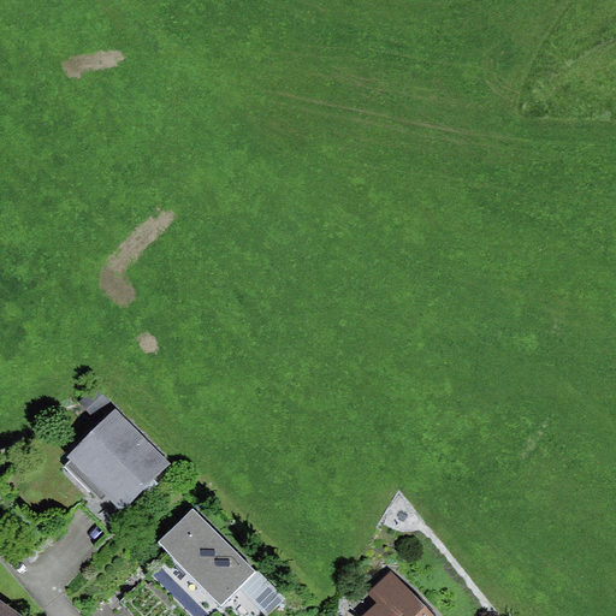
[(102,427),(118,412),(94,389),(78,403),(102,427)]
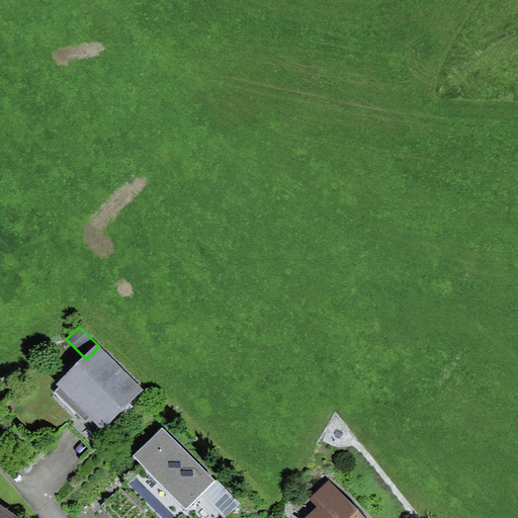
[(86,359),(55,391),(77,413),(87,423),(90,419),(102,431),(143,391),(99,346),(86,359)]
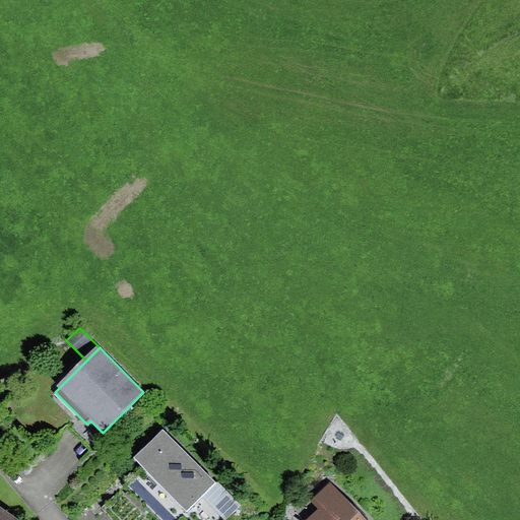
[(163,431),(134,459),(187,512),(201,497),(215,483),(163,431)]
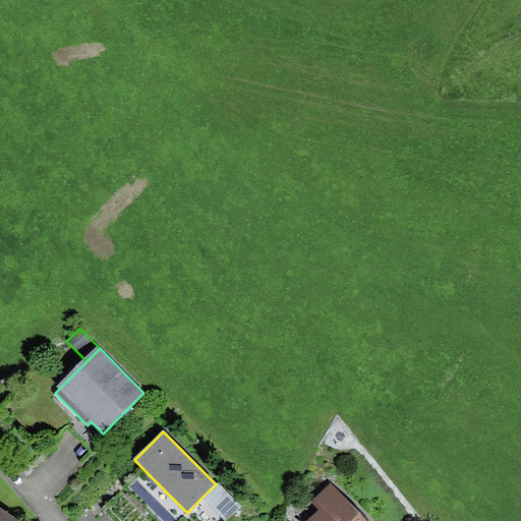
[(216,484),(201,498),(224,520),(226,520),(242,507),(218,482),(216,484)]
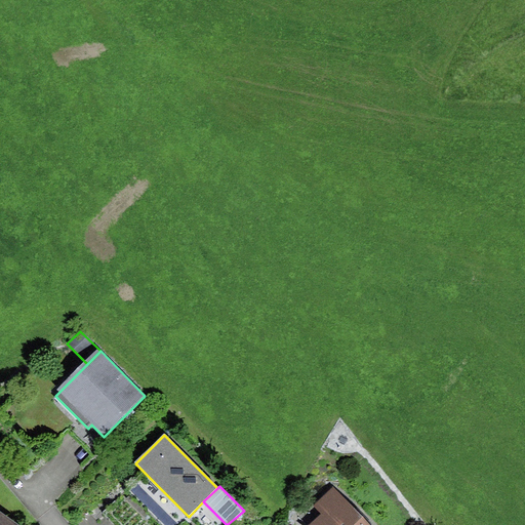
[(321,515),(310,524),(368,524),(334,488),(314,507),(321,515)]
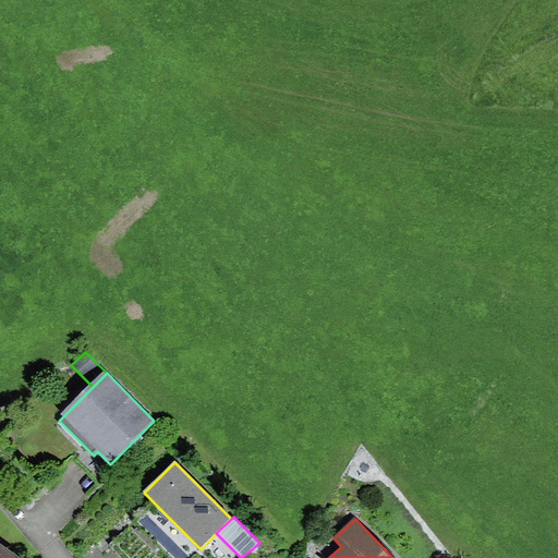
[(0,557),(21,557),(0,543),(0,557)]
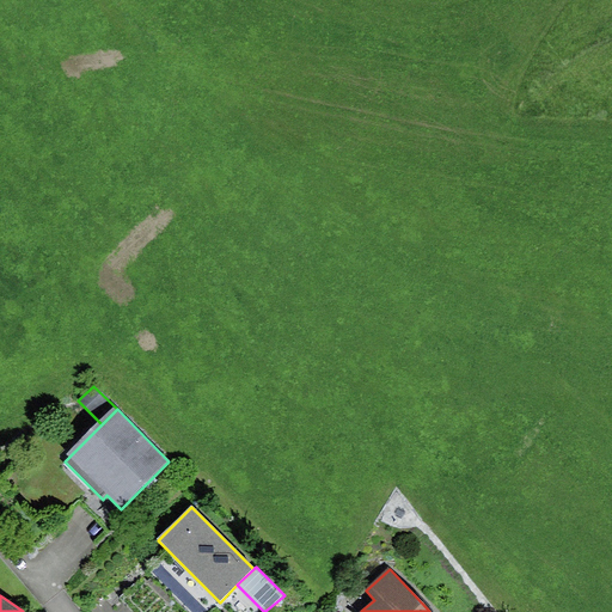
All buildings are outlined.
